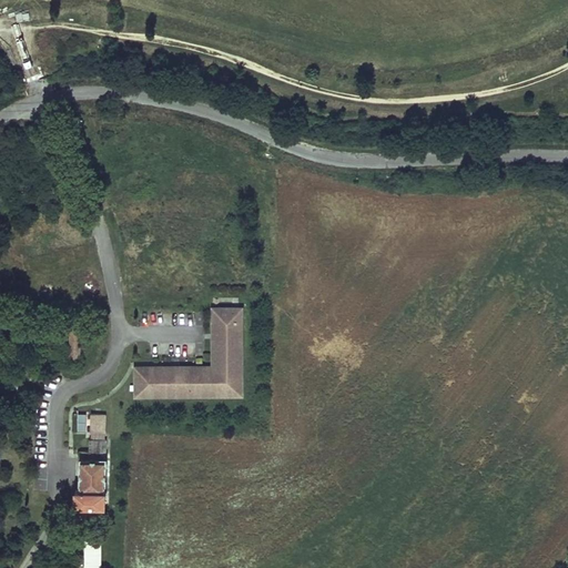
[(87,143),(81,133),(73,138),(78,148),(87,143)]
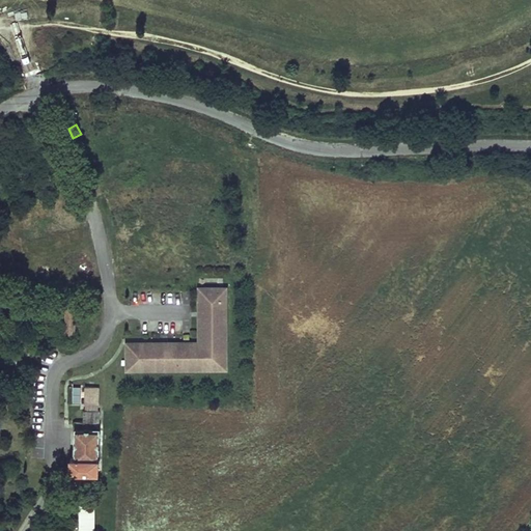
[(124,372),(227,371),(227,286),(197,286),(197,341),(124,341),(124,372)]
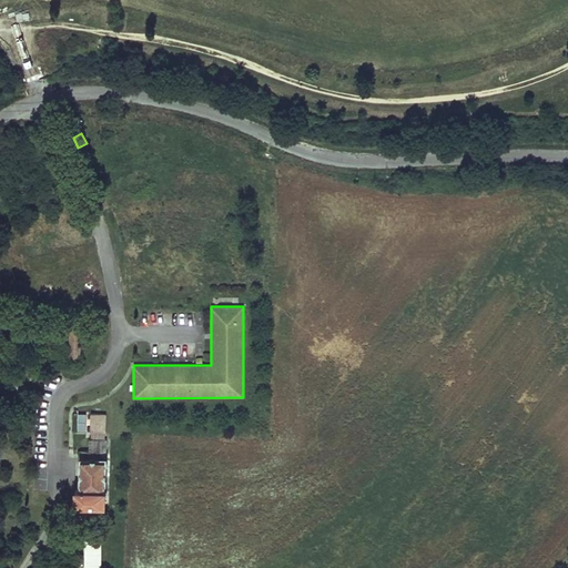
[(71,322),(70,359),(81,359),(81,322),(71,322)]
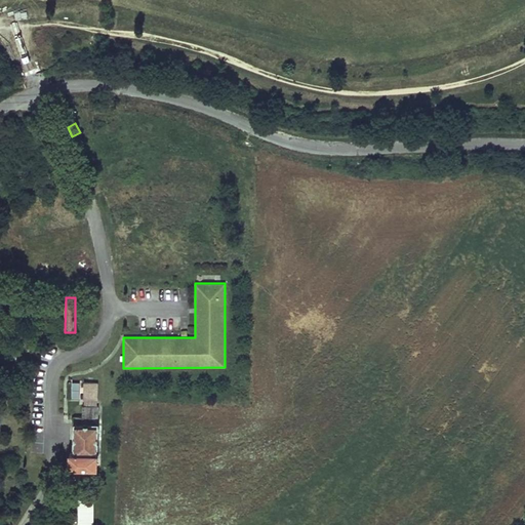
[(84,404),(97,405),(98,381),(84,381),(84,404)]
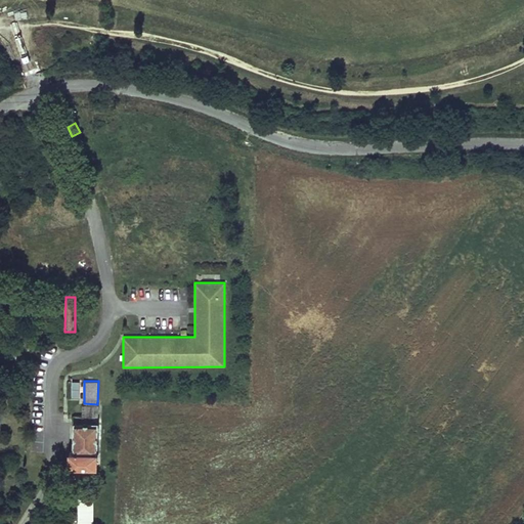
[(82,420),(98,420),(98,404),(97,404),(84,403),(83,403),(82,420)]
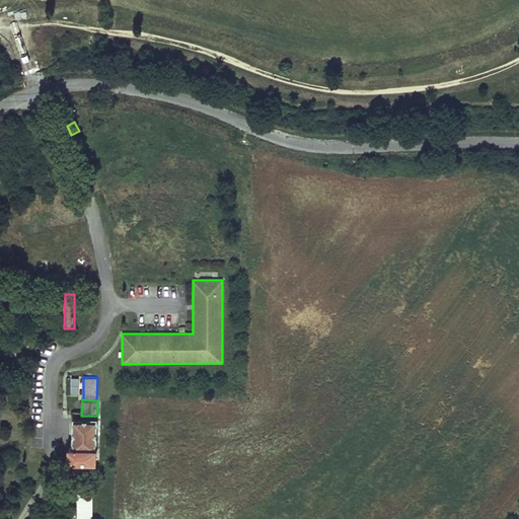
[(69,459),(97,460),(98,416),(97,416),(81,416),(73,416),(72,443),(69,443),(69,459)]
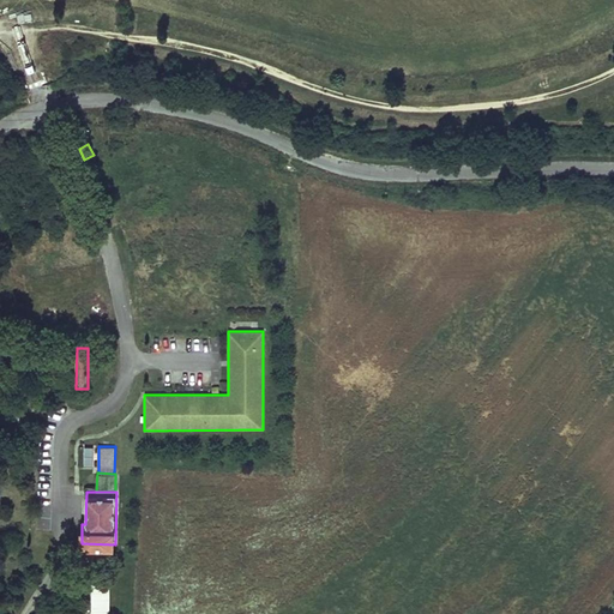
[(92,583),(91,613),(109,613),(109,583),(92,583)]
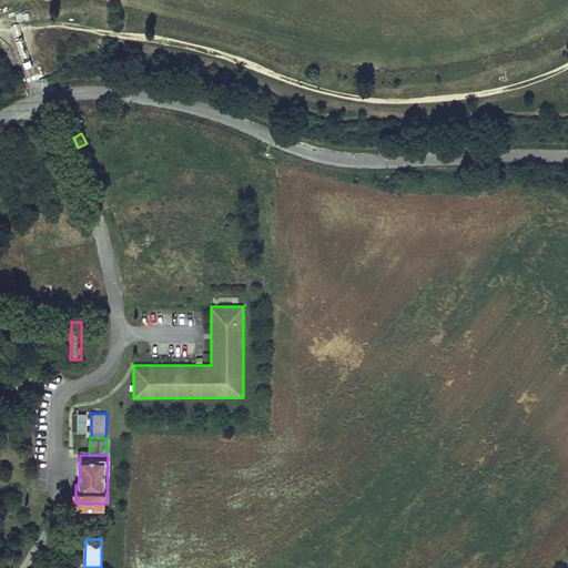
All buildings are outlined.
